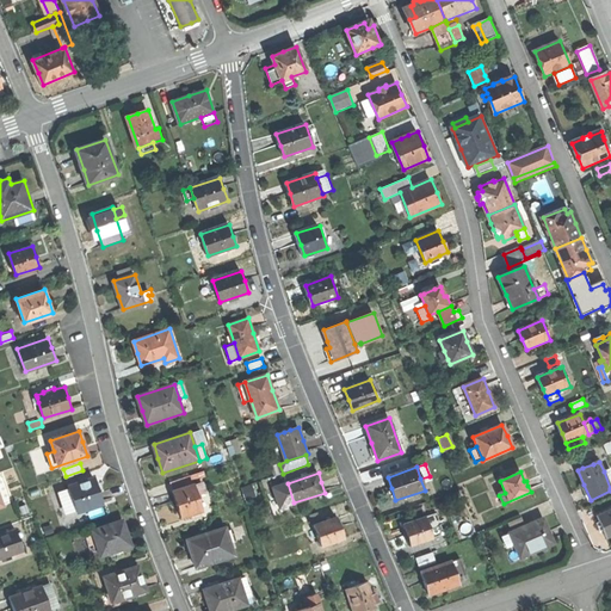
[(171,482),(173,491),(193,485),(191,476),(171,482)]
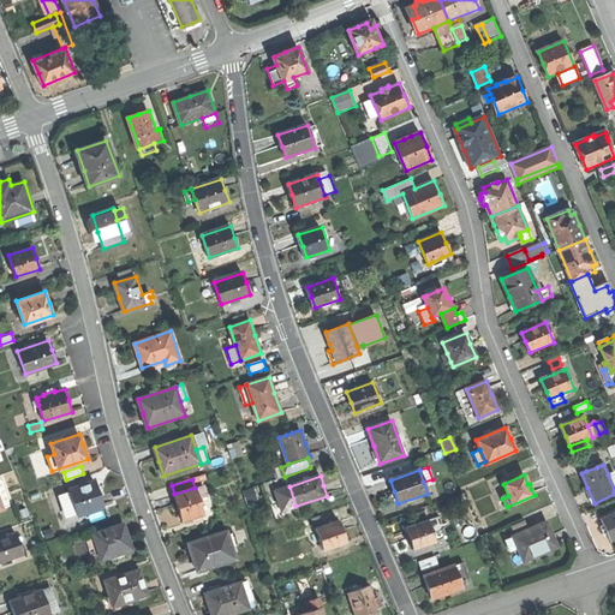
[(95,482),(69,490),(69,491),(64,494),(66,502),(72,500),(77,515),(103,507),(100,494),(95,482)]
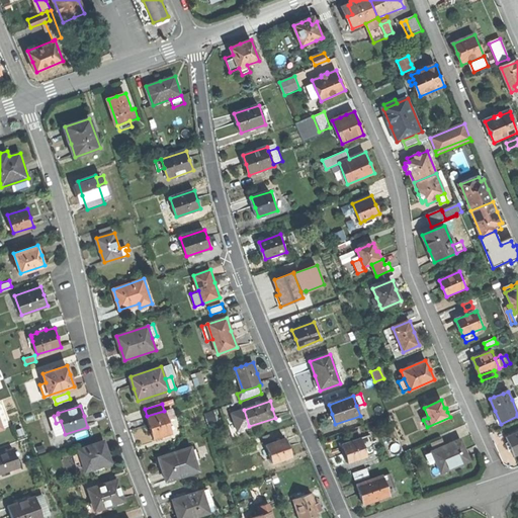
[(171,409),(164,411),(167,420),(174,418),(171,409)]
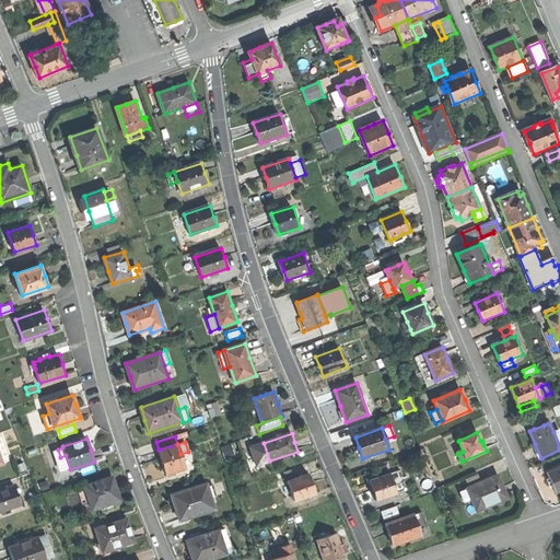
[(257,465),(269,461),(264,443),(252,446),(255,456),(257,465)]
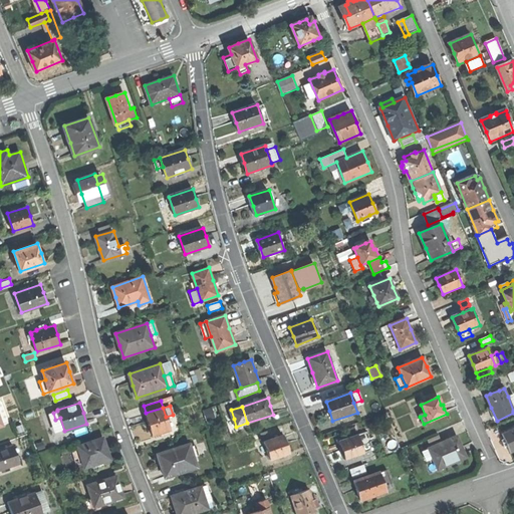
[(163,408),(146,413),(149,425),(154,438),(162,436),(161,433),(170,430),(166,417),(163,408)]
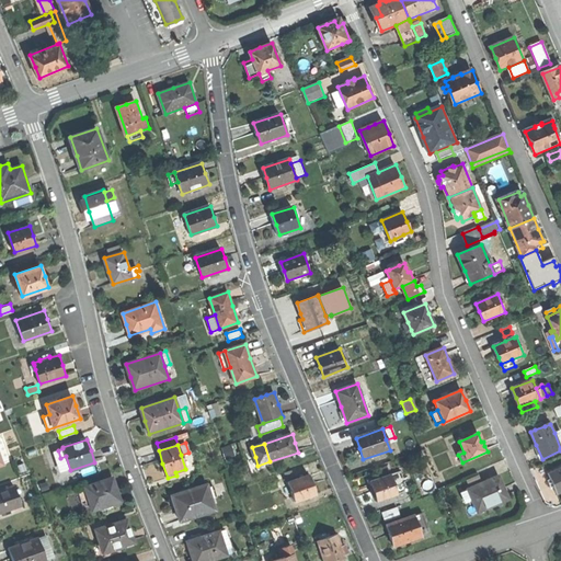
[(260,470),(258,466),(255,457),(249,459),(252,472),(260,470)]
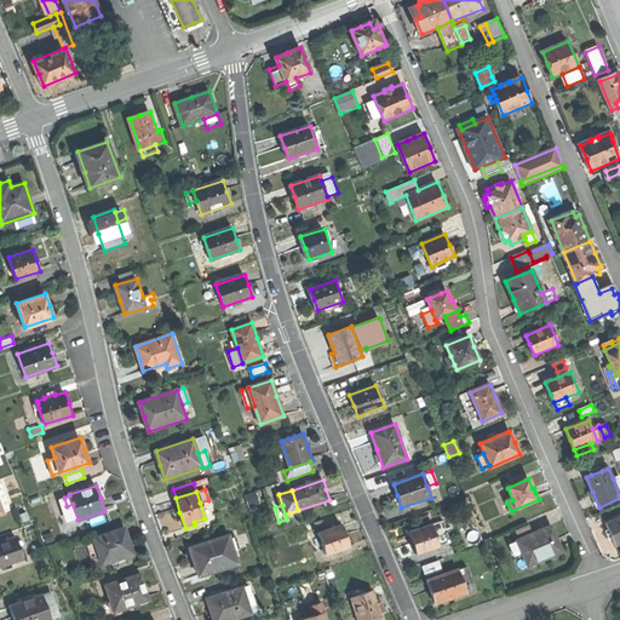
[(610,537),(615,546),(619,544),(619,518),(606,526),(610,537)]
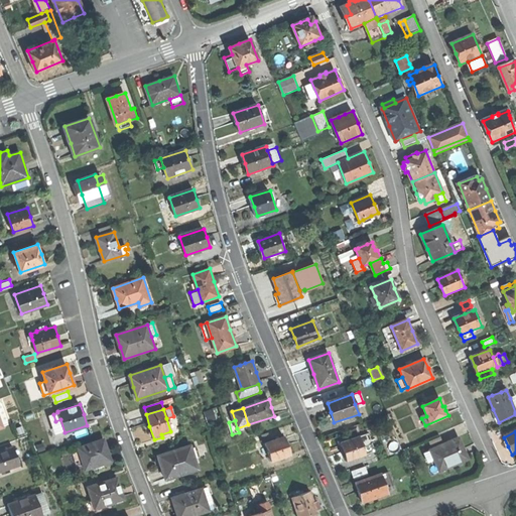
[(284,437),(265,443),(271,462),(290,456),(287,446),(284,437)]
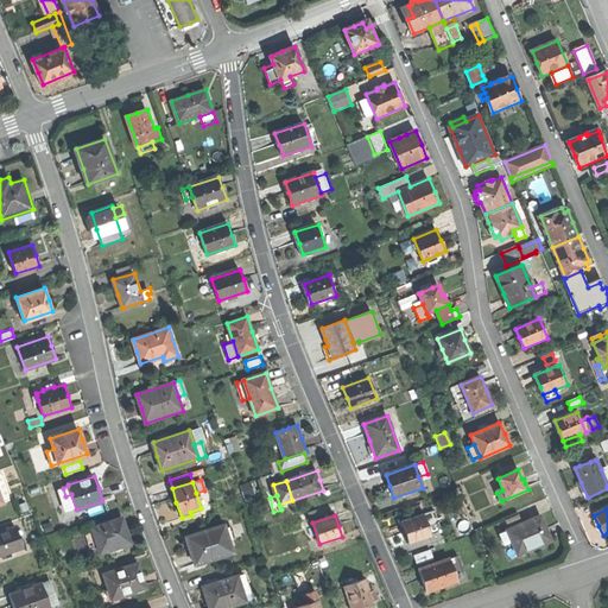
[(424,515),(400,524),(404,533),(407,543),(431,536),(424,515)]
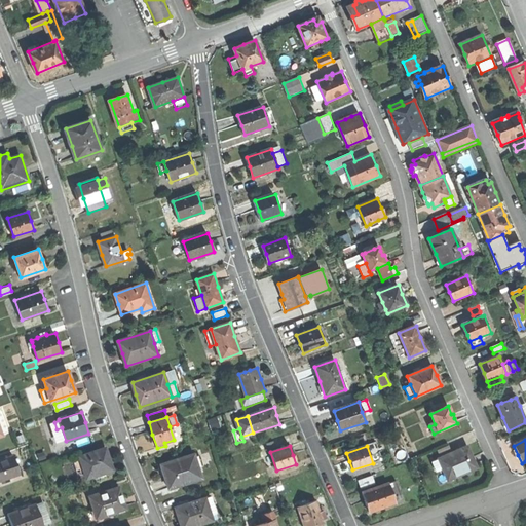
[(106,447),(80,456),(81,459),(84,470),(87,479),(113,470),(109,457),(106,447)]
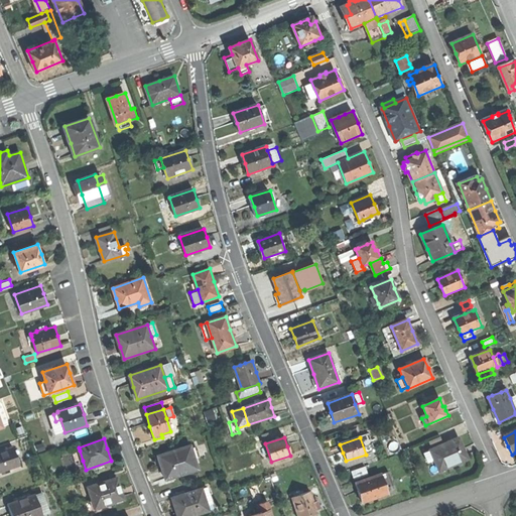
[(433,461),(438,472),(467,461),(462,449),(458,438),(429,450),(433,461)]
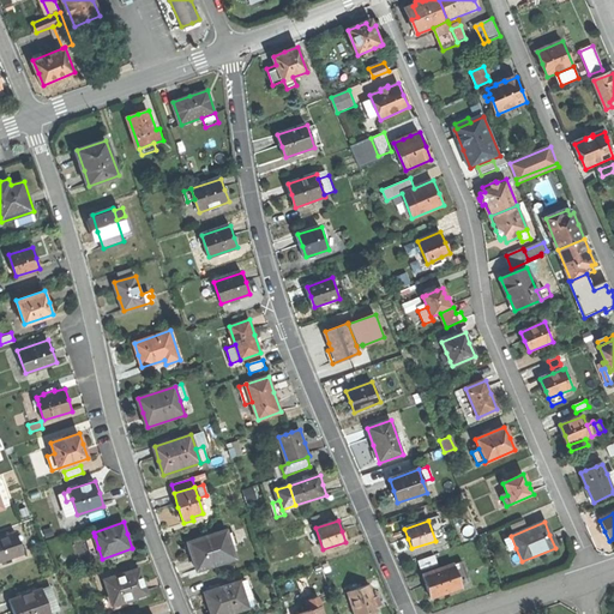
[(16,531),(0,536),(0,561),(24,553),(16,531)]
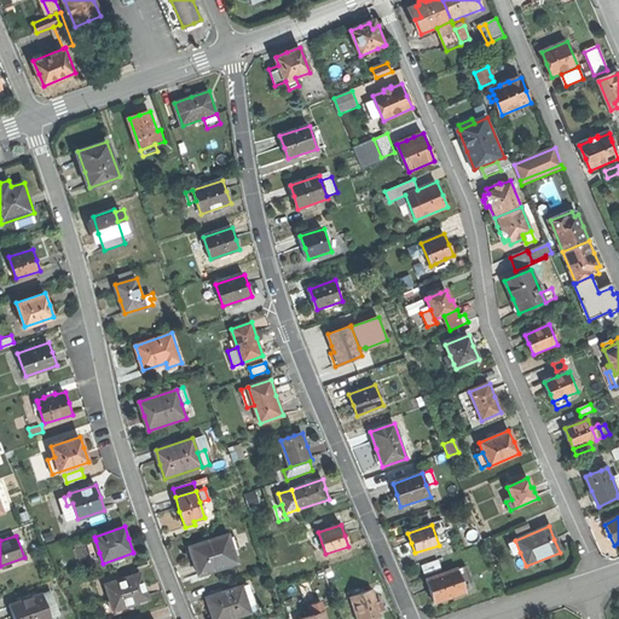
[(192,562),(197,576),(236,563),(232,551),(229,538),(227,536),(189,548),(192,562)]
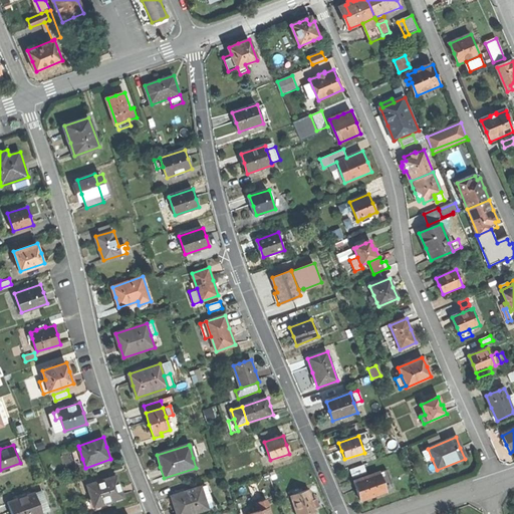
[(196,445),(190,447),(193,458),(199,456),(196,445)]
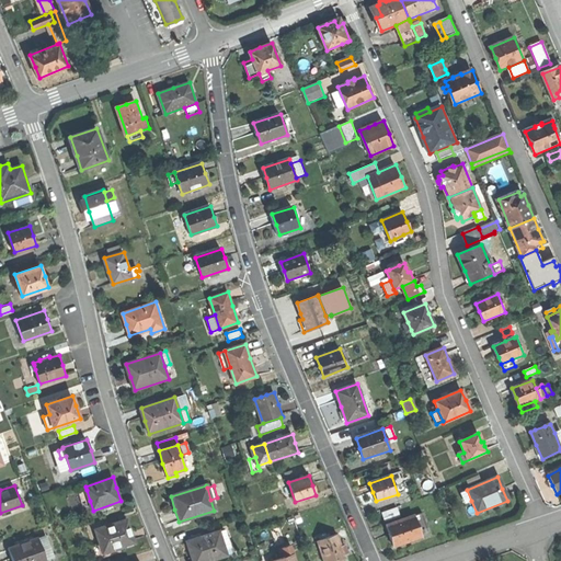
[(82,504),(90,501),(87,490),(79,492),(82,504)]
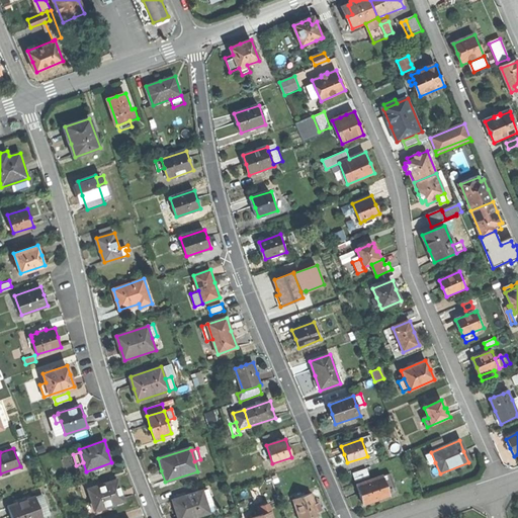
[(428,465),(435,462),(431,452),(424,455),(428,465)]
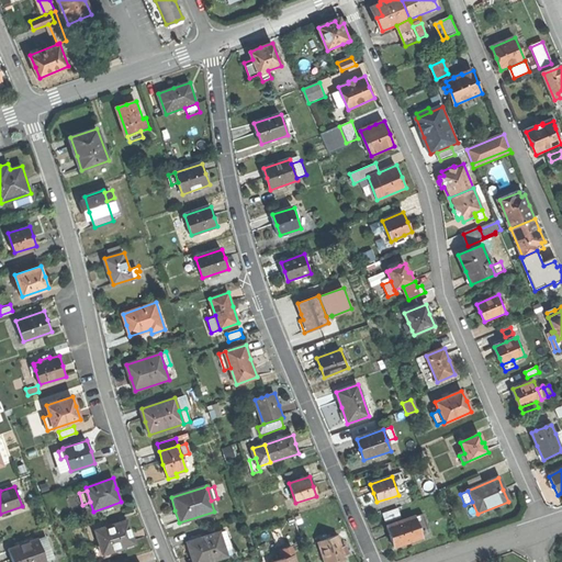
[(382,513),(385,523),(402,517),(398,507),(382,513)]
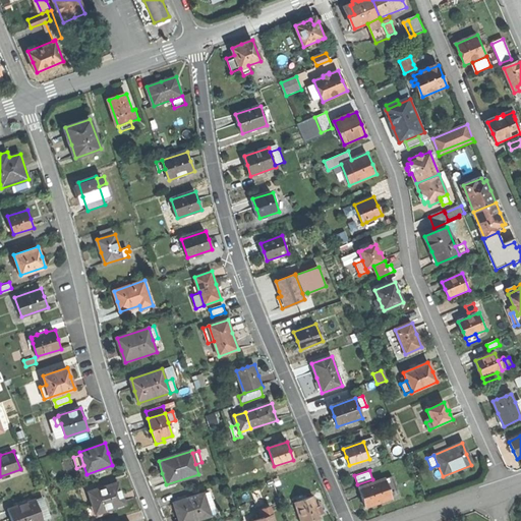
[(386,479),(358,488),(361,498),(364,507),(392,499),(388,487),(387,482),(386,479)]
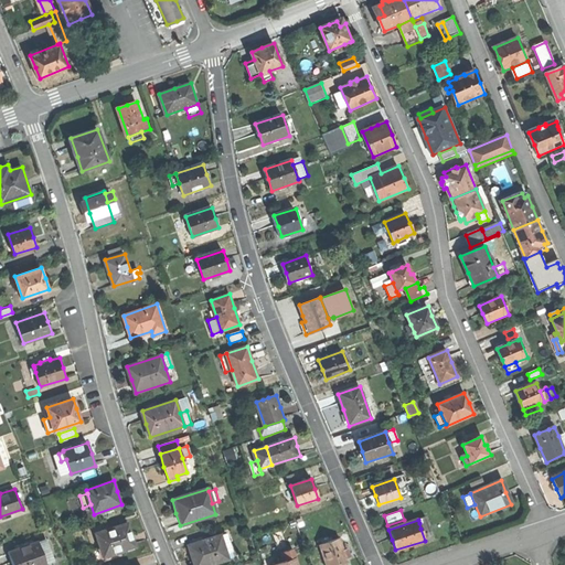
[(97,533),(105,557),(121,552),(136,547),(131,535),(128,523),(97,533)]
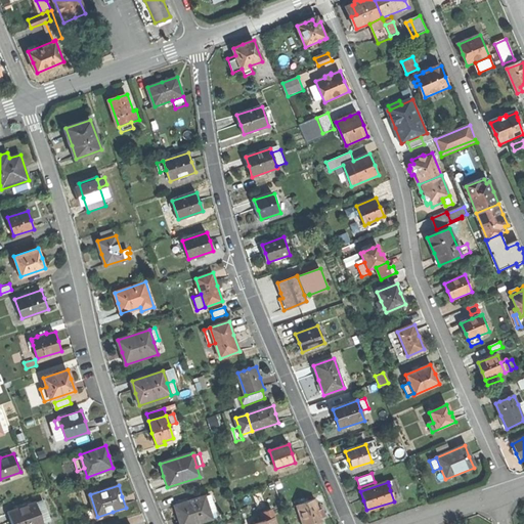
[(210,495),(204,497),(207,508),(213,506),(210,495)]
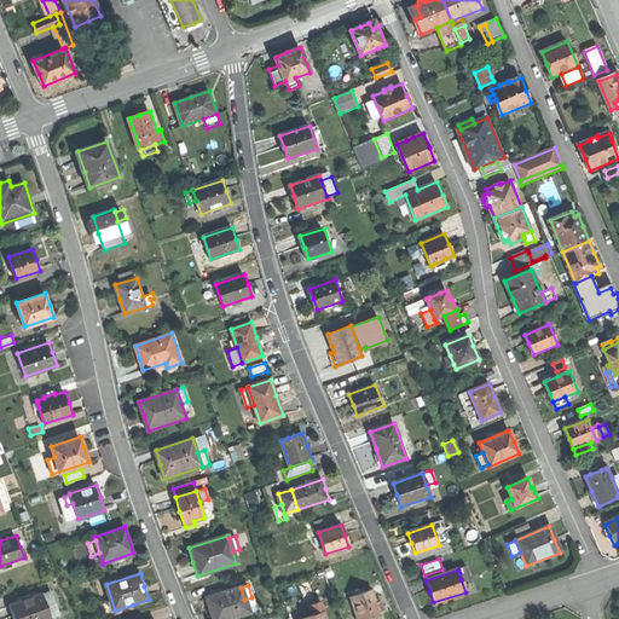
[(210,611),(212,618),(229,618),(249,613),(244,600),(241,588),(207,597),(210,611)]
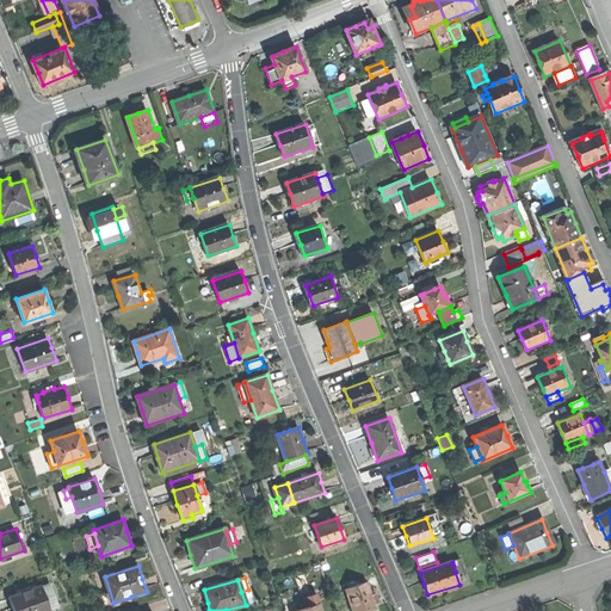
[(50,581),(41,585),(45,598),(55,594),(50,581)]
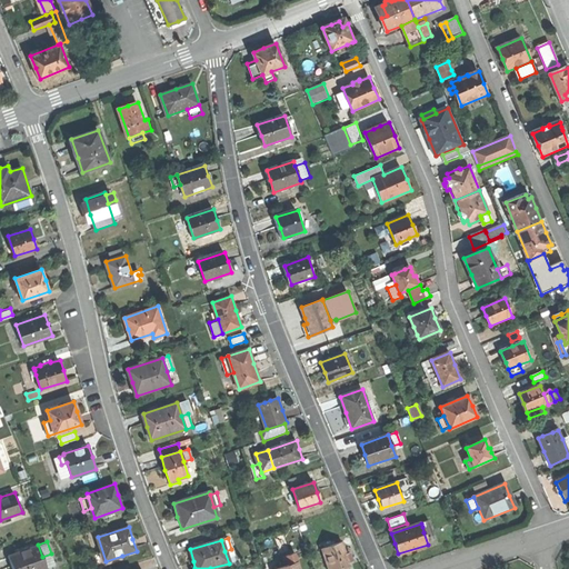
[(320,545),(322,550),(332,546),(331,541),(320,545)]
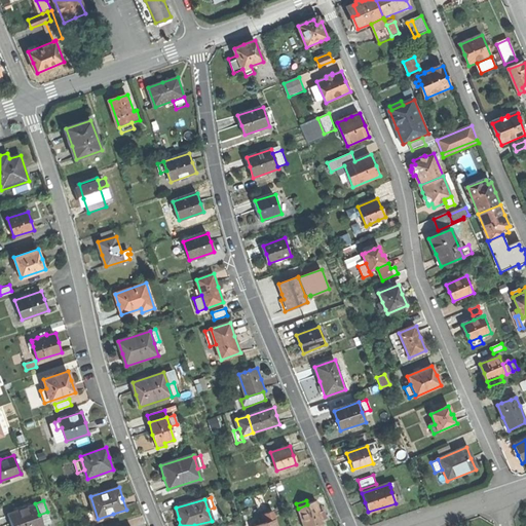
[(307,504),(298,509),(303,525),(318,525),(323,525),(322,521),(320,513),(317,509),(315,502),(307,504)]
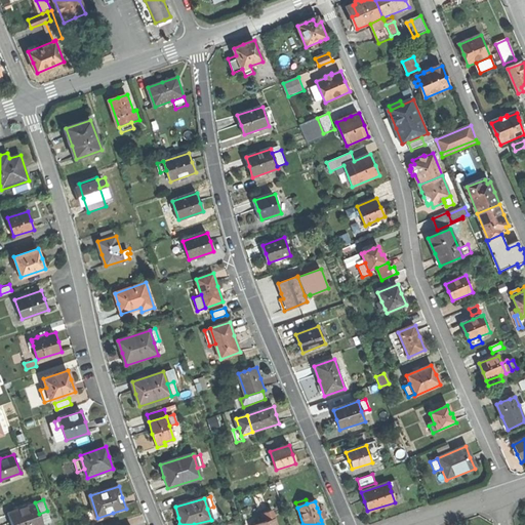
[(12,524),(43,524),(39,514),(35,502),(8,512),(12,524)]
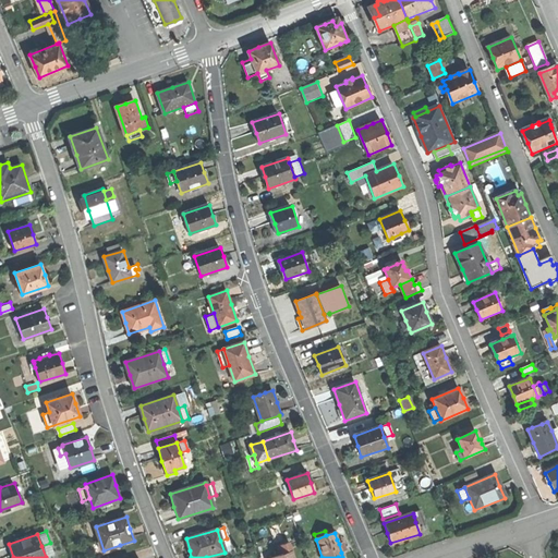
[(274,552),(276,557),(291,553),(292,553),(290,544),(281,547),(281,549),(274,552)]
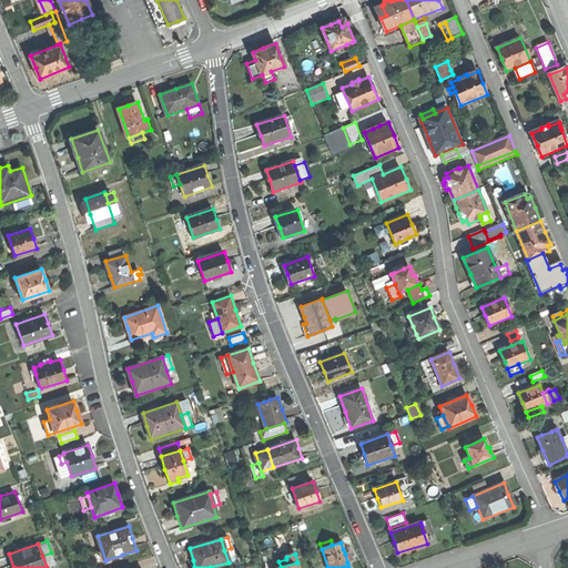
[(123,559),(122,555),(105,560),(107,565),(123,559)]
